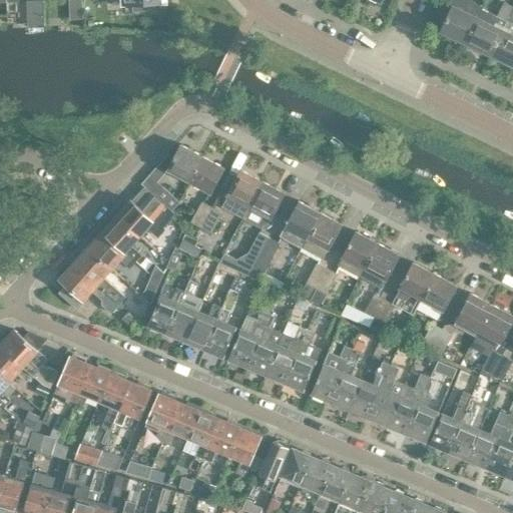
[(43,0),(25,0),(27,24),(44,24),(43,0)]
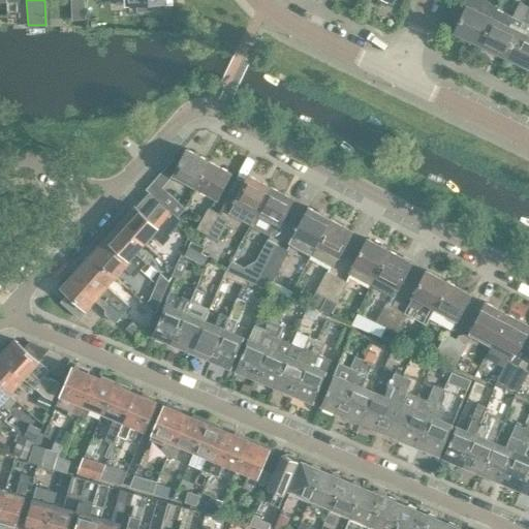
[(116,0),(116,3),(136,2),(136,10),(151,9),(151,2),(172,1),(170,0),(116,0)]
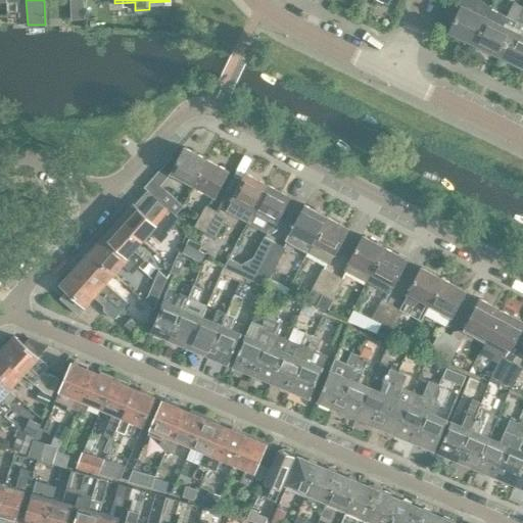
[(449,0),(443,13),(455,18),(461,5),(467,8),(470,0),(449,0)]
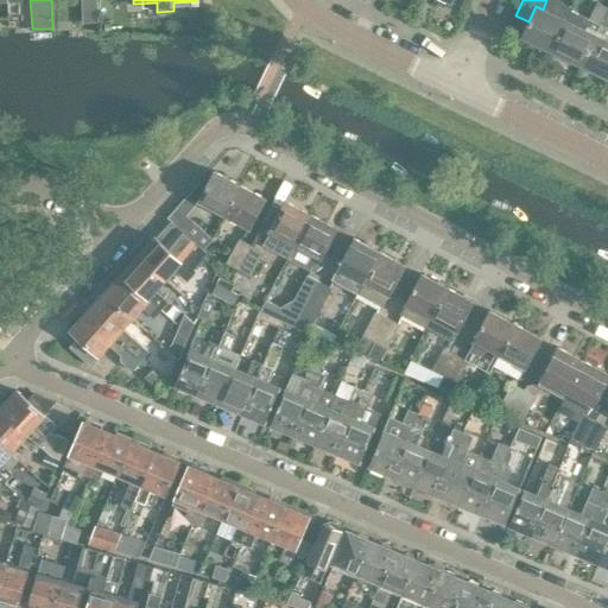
[(551,50),(565,20),(572,7),(557,0),(546,0),(543,10),(536,6),(529,21),(521,36),(551,50)]
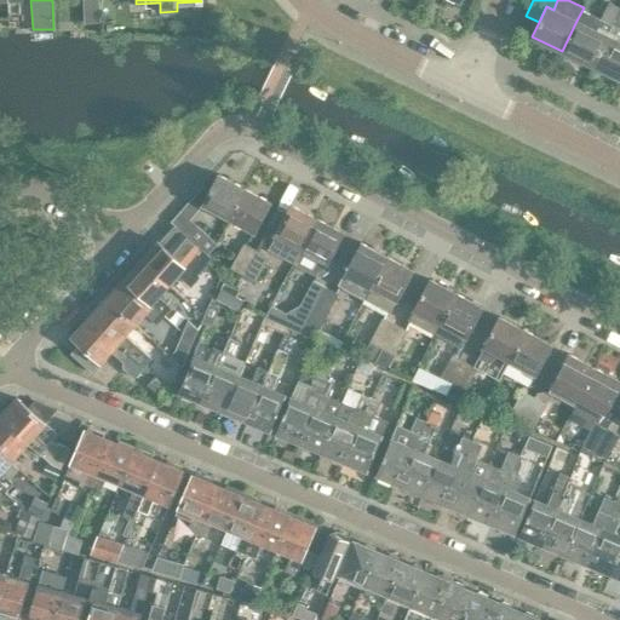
[(562,51),(592,65),(607,35),(619,7),(608,3),(601,19),(595,17),(590,27),(577,21),(562,51)]
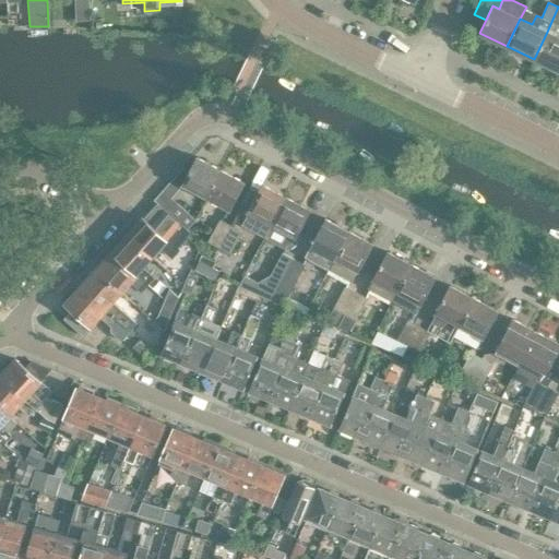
[(534,59),(558,71),(558,26),(558,27),(558,26),(558,7),(547,32),(534,59)]
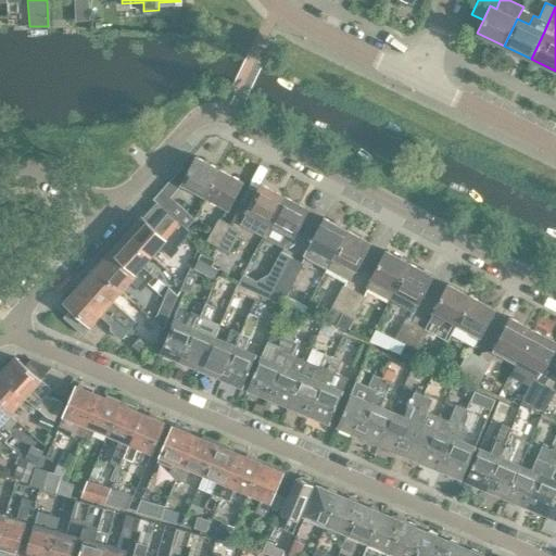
[(180,182),(204,196),(218,168),(196,155),(180,182)]
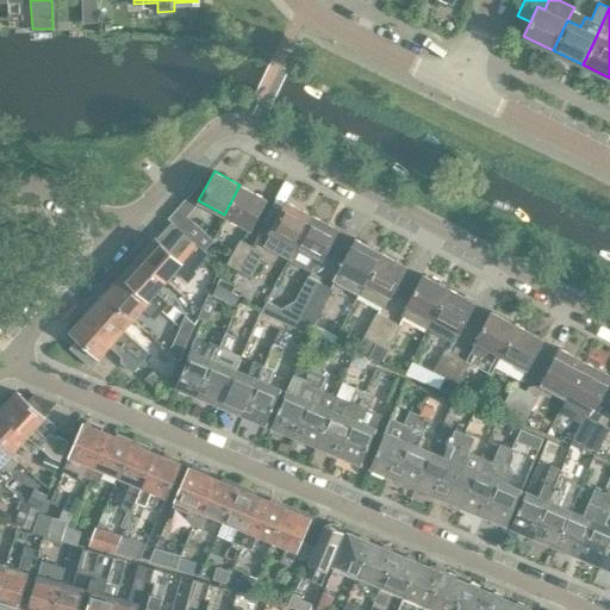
[(240,185),(224,215),(249,228),(266,198),(240,185)]
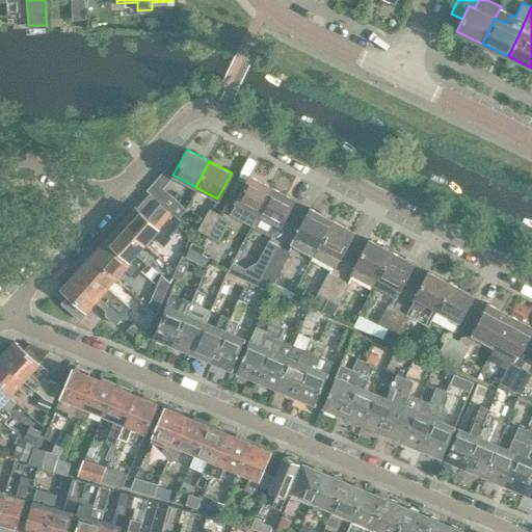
[(241,218),(253,223),(272,187),(249,175),(236,201),(236,202),(230,213),(241,219),(241,218)]
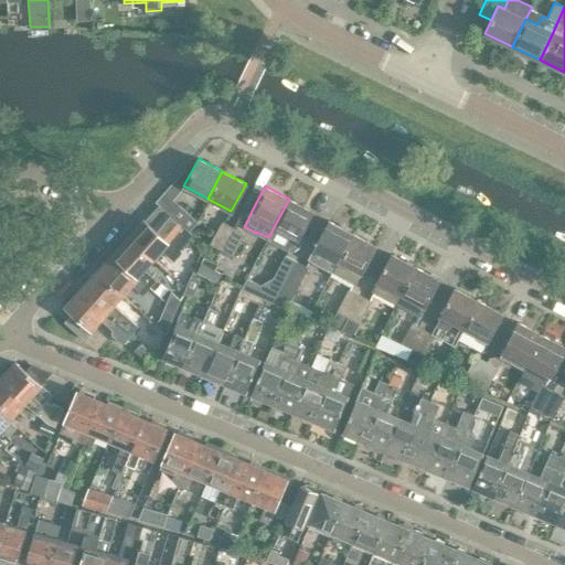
[(289,199),(268,237),(267,240),(290,252),(297,238),(298,240),(312,212),(289,199)]
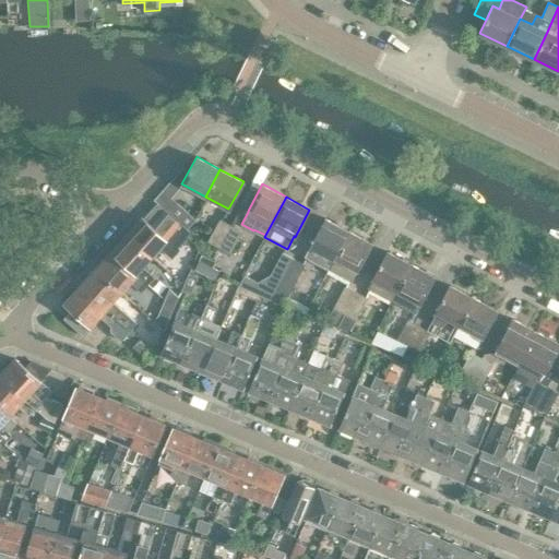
[(176,202),(167,212),(187,229),(195,219),(176,202)]
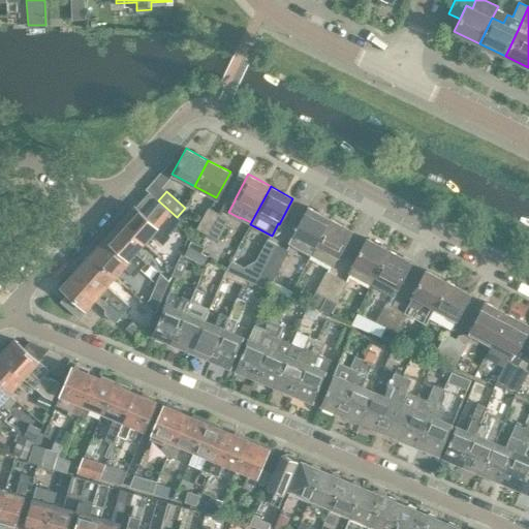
[(155,198),(143,213),(166,234),(179,219),(177,217),(158,200),(155,198)]
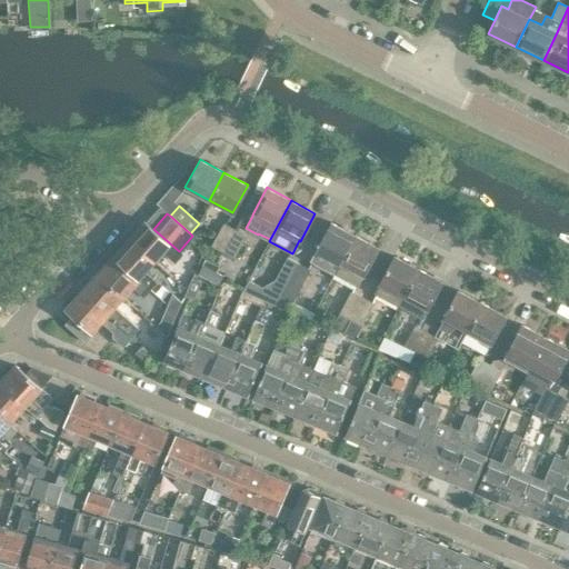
[(145,220),(128,238),(155,261),(163,252),(173,261),(181,253),(179,251),(153,229),(145,220)]
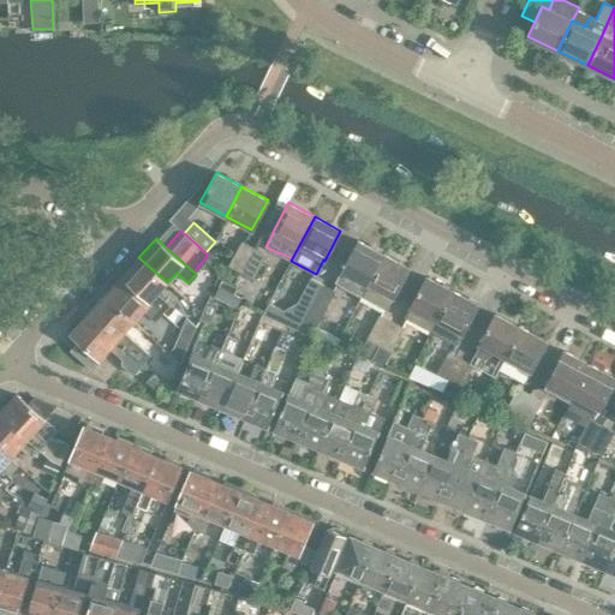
[(334,282),(360,296),(383,254),(357,239),(334,282)]
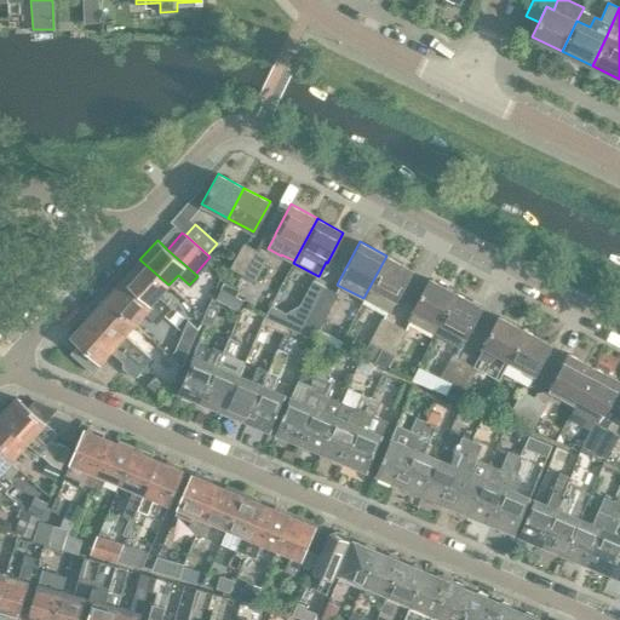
[(230,268),(242,274),(256,250),(244,244),(230,268)]
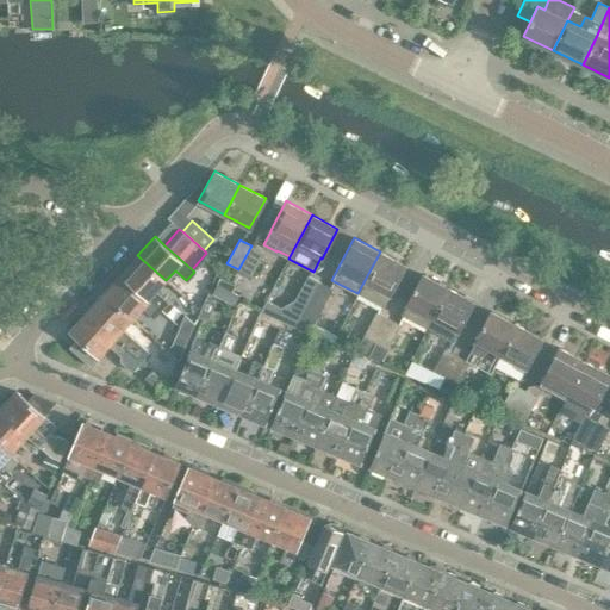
[(251,246),(238,269),(251,277),(263,251),(251,246)]
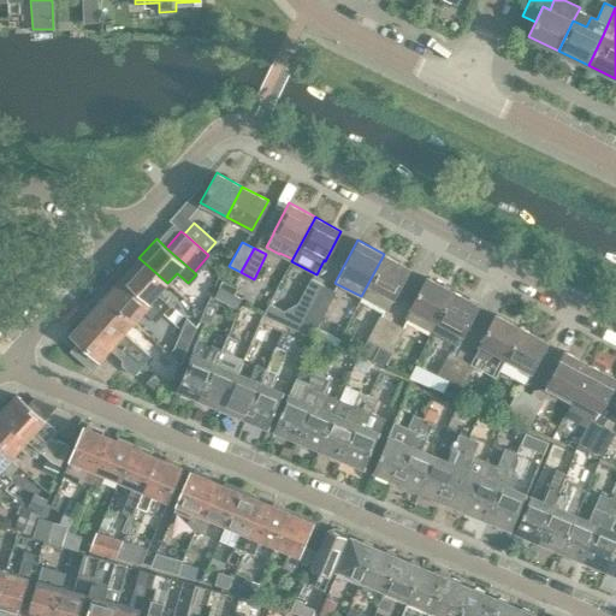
[(384,254),(361,296),(386,311),(394,297),(394,298),(410,267),(384,254)]
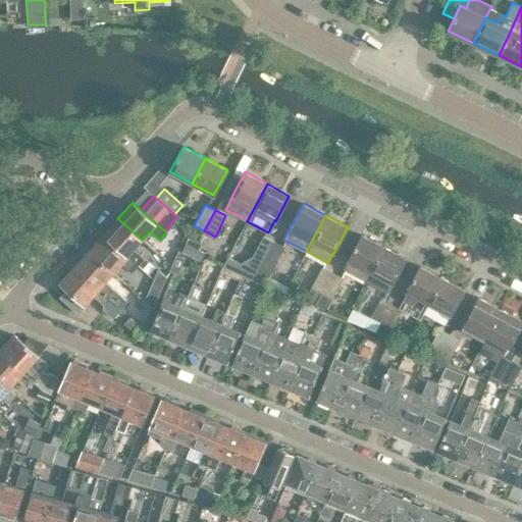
[(117,218),(103,235),(138,265),(144,258),(134,250),(142,240),(117,218)]
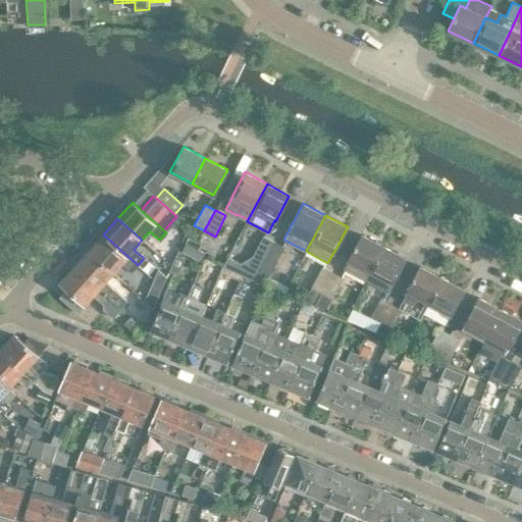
[(103,235),(89,251),(113,272),(121,263),(132,272),(138,265),(103,235)]
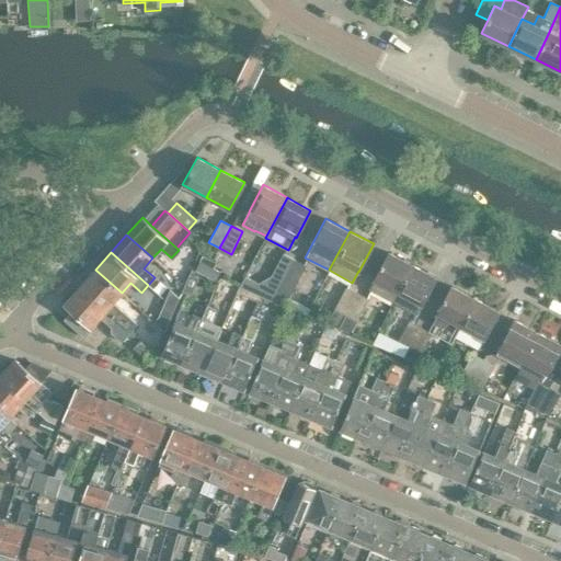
[(393,301),(398,293),(412,264),(389,252),(369,288),(393,301)]
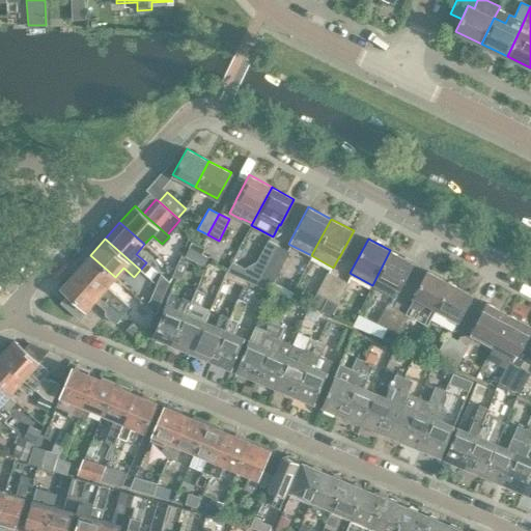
[(268,268),(278,246),(268,240),(256,261),(245,268),(231,261),(226,271),(258,284),(268,268)]
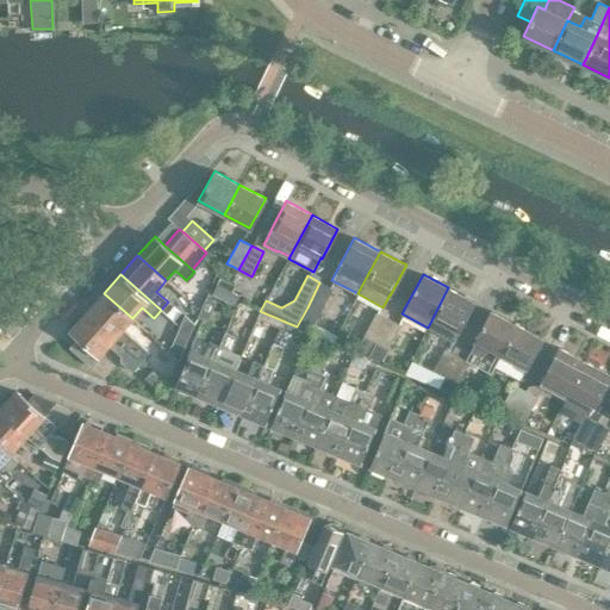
[(221,278),(212,293),(234,304),(238,296),(232,292),(235,285),(221,278)]
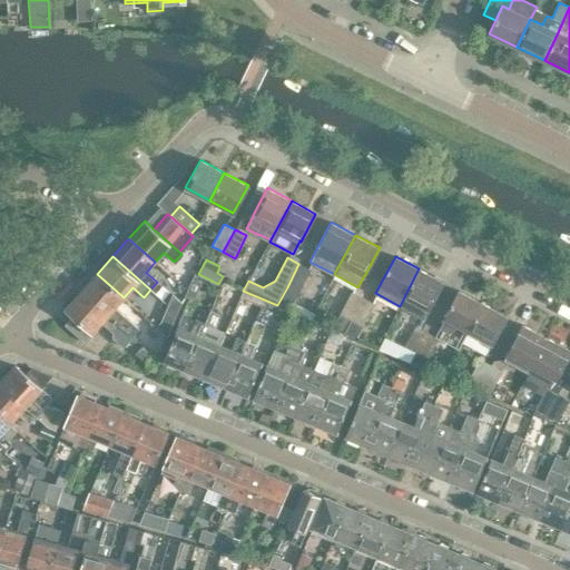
[(310,269),(298,264),(287,287),(298,293),(310,269)]
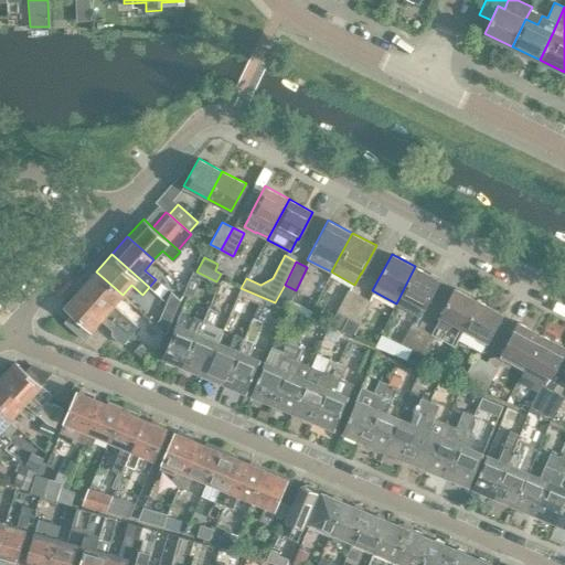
[(415,266),(401,295),(424,307),(439,279),(415,266)]
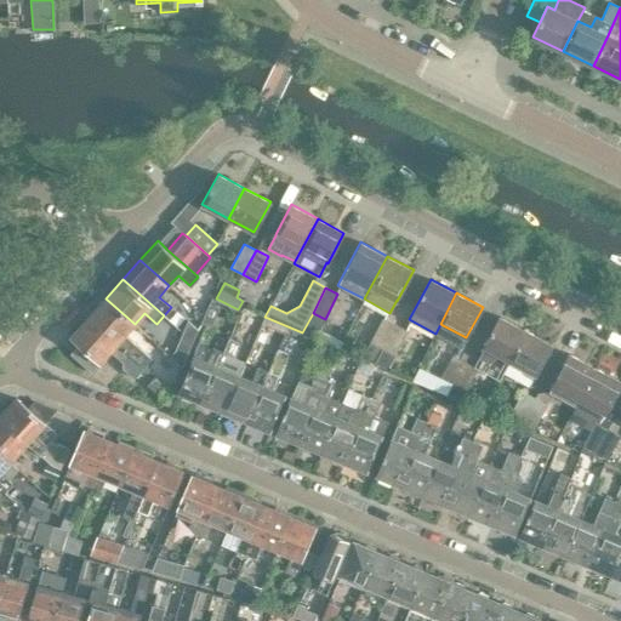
[(106,298),(89,318),(129,354),(144,366),(152,359),(125,335),(135,324),(106,298)]
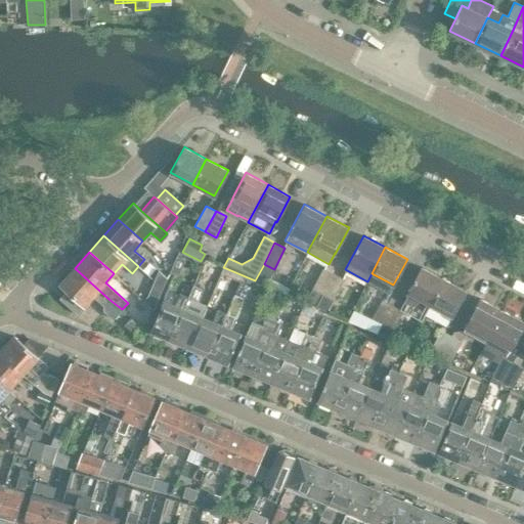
[(176,257),(172,266),(180,270),(184,260),(176,257)]
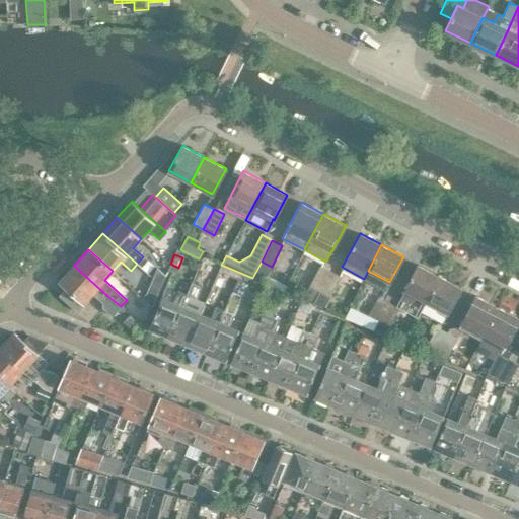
[(262,262),(252,278),(263,283),(272,267),(262,262)]
